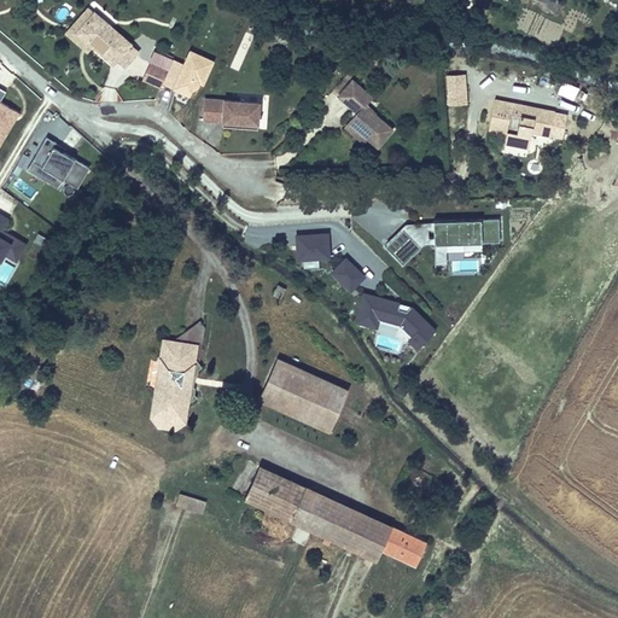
[(555,0),(547,0),(544,5),(559,12),(564,4),(555,0)]
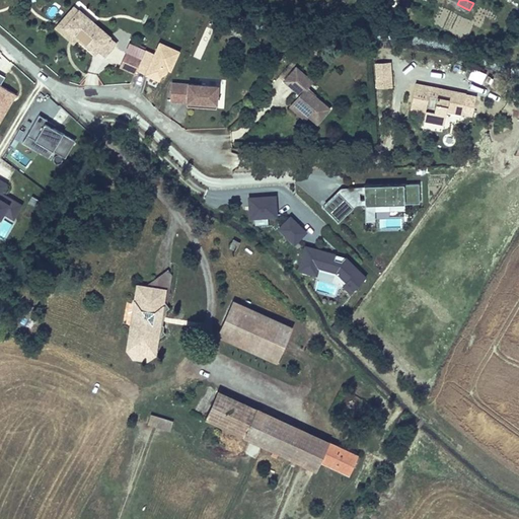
[(65,27),(80,9),(75,5),(56,27),(73,43),(77,38),(74,35),(65,27)]
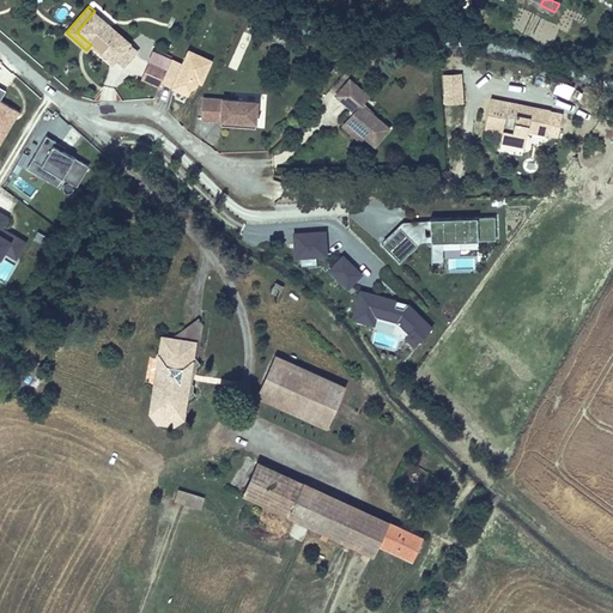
[(131,43),(95,11),(77,32),(87,42),(90,40),(93,42),(91,44),(113,64),(117,59),(125,66),(138,52),(129,44),(131,43)]
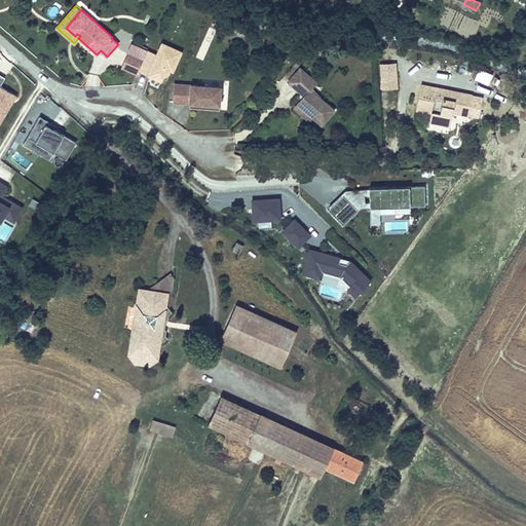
[(173,72),(182,52),(161,43),(156,54),(147,50),(144,58),(143,61),(138,71),(161,81),(163,77),(167,74),(170,70),(173,72)]
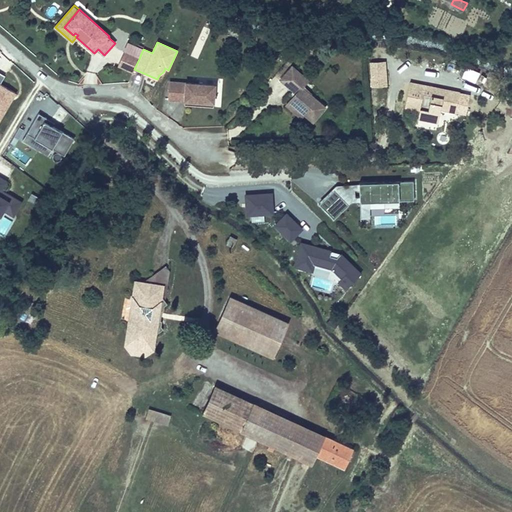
[(124,52),(139,59),(140,56),(125,49),(124,52)]
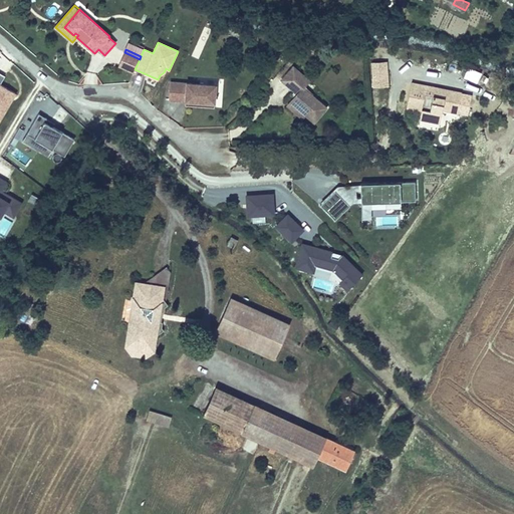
[(135,69),(140,59),(124,52),(118,66),(134,73),(135,69)]
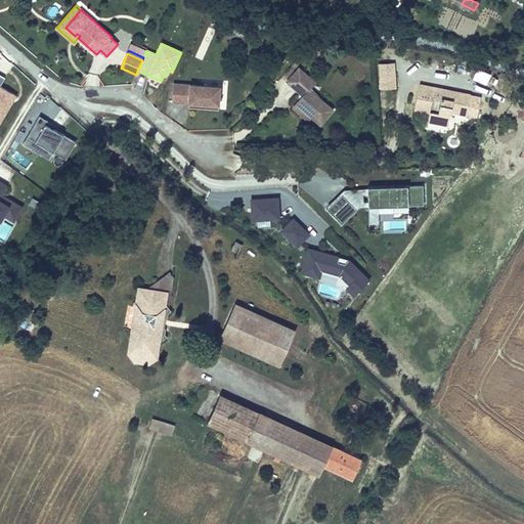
[(395,62),(378,63),(380,88),(396,87),(395,62)]
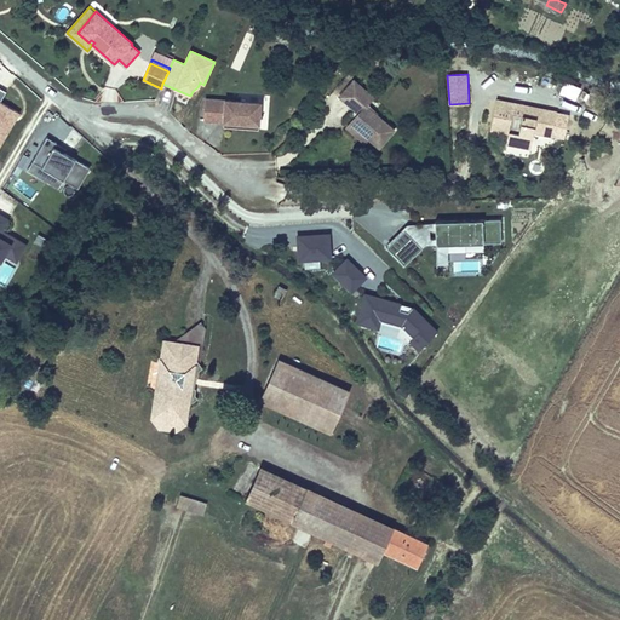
[(368,95),(351,80),(339,95),(357,110),(345,125),(354,132),(357,128),(366,136),(377,144),(391,127),(362,103),(368,95)]
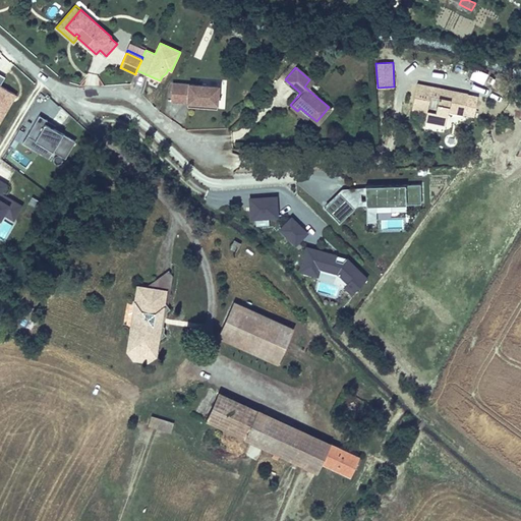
[(1,85),(6,77),(0,74),(0,123),(14,98),(16,95),(1,85)]
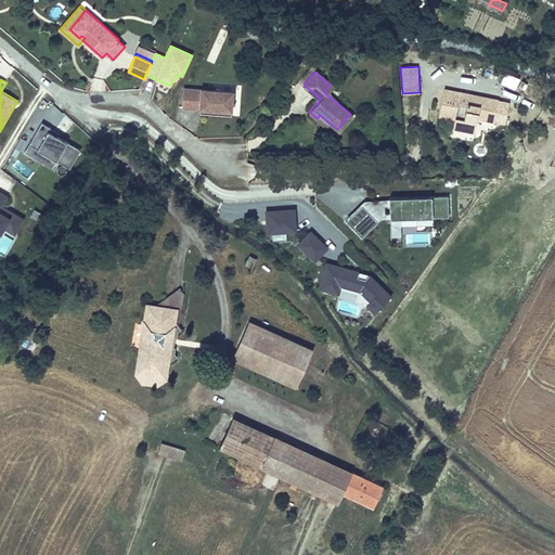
[(184,89),(183,108),(201,111),(232,112),(233,92),(184,89)]
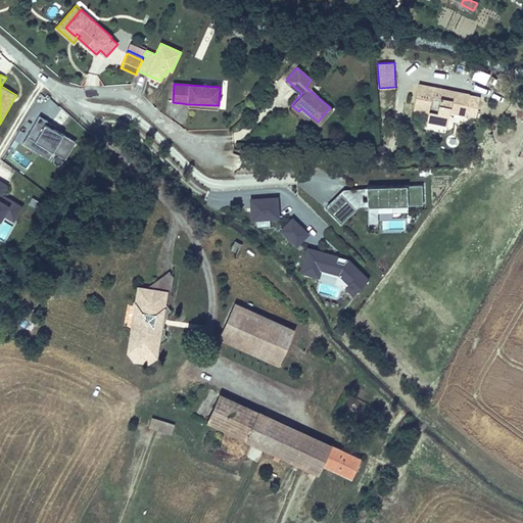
[(470,94),(447,90),(446,99),(433,96),(434,87),(419,84),(414,109),(429,112),(427,121),(447,125),(450,111),(466,114),(470,94)]
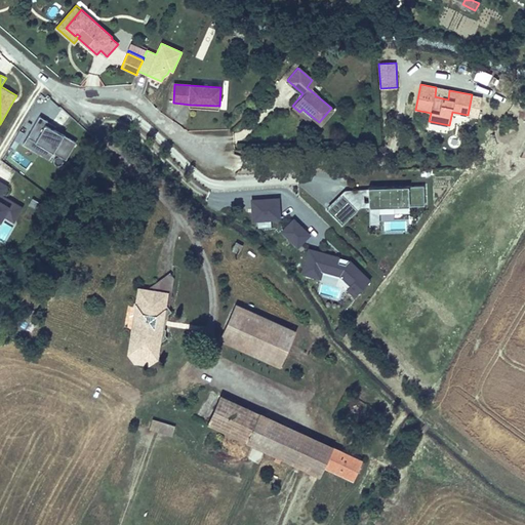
[(449,90),(436,87),(435,96),(448,99),(449,90)]
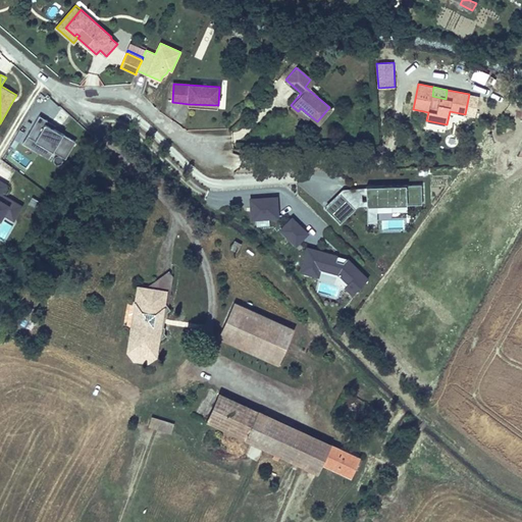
[(301,108),(298,111),(306,117),(308,114),(301,108)]
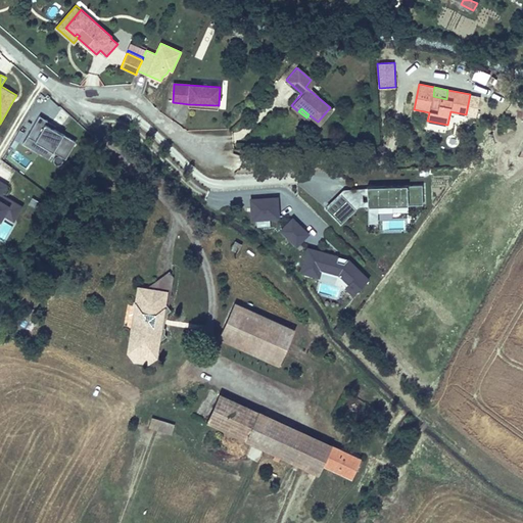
[(65,158),(76,142),(45,125),(47,121),(39,116),(28,137),(65,158)]
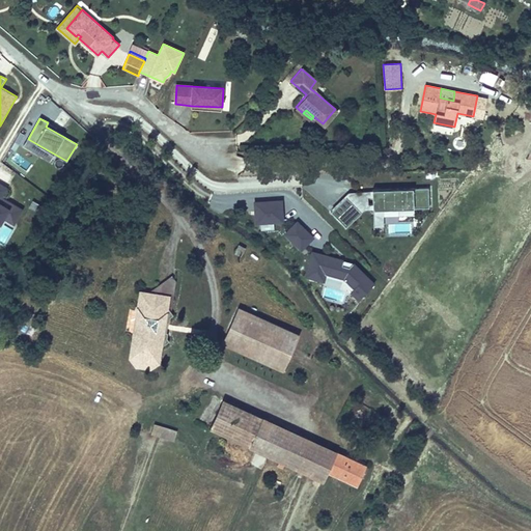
[(25,135),(21,132),(15,141),(19,144),(25,135)]
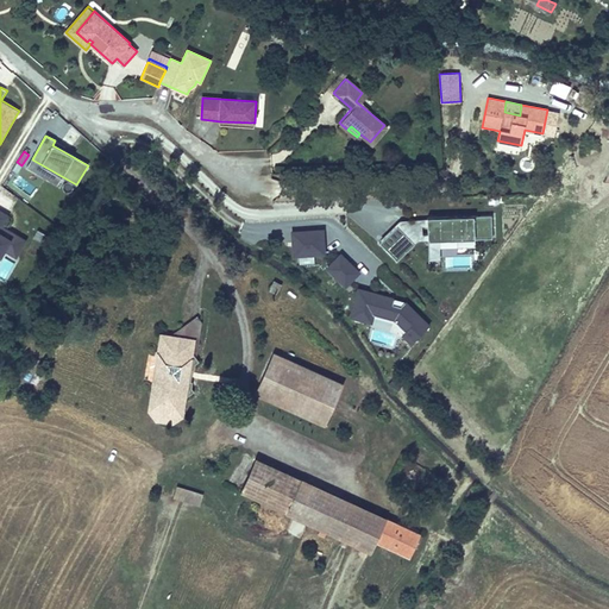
[(26,240),(2,227),(8,217),(0,211),(0,256),(1,257),(5,250),(17,257),(26,240)]
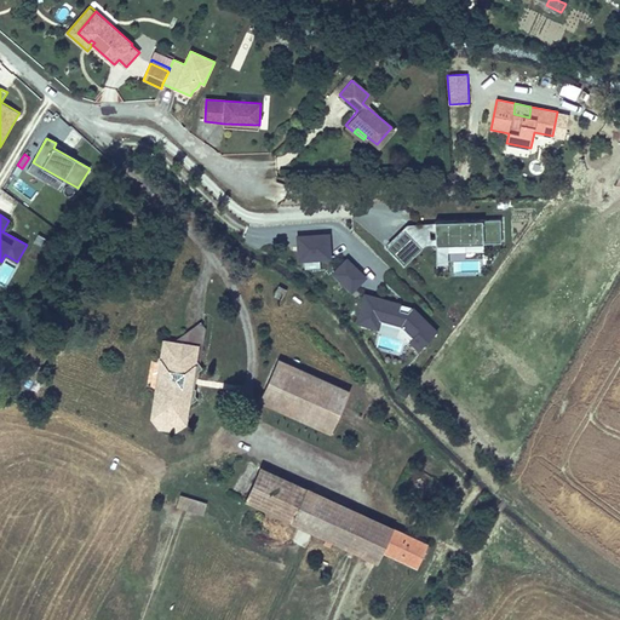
[(499,222),(434,223),(434,224),(435,246),(446,246),(499,245),(499,222)]
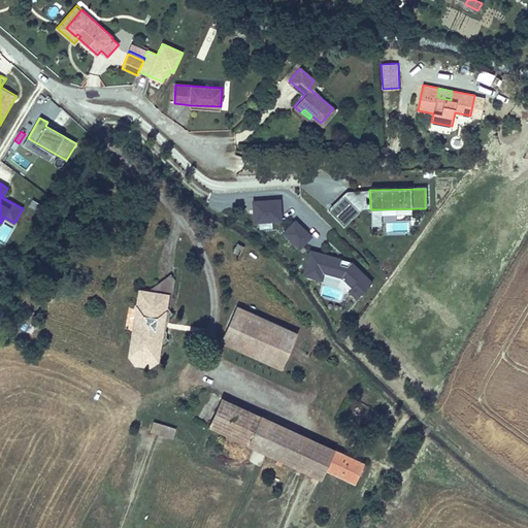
[(349,192),(343,197),(358,212),(361,210),(370,209),(369,191),(349,192)]
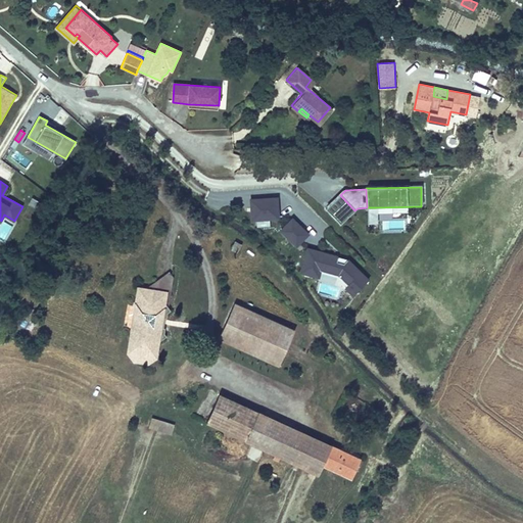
[(340,195),(325,209),(339,225),(354,210),(340,195)]
